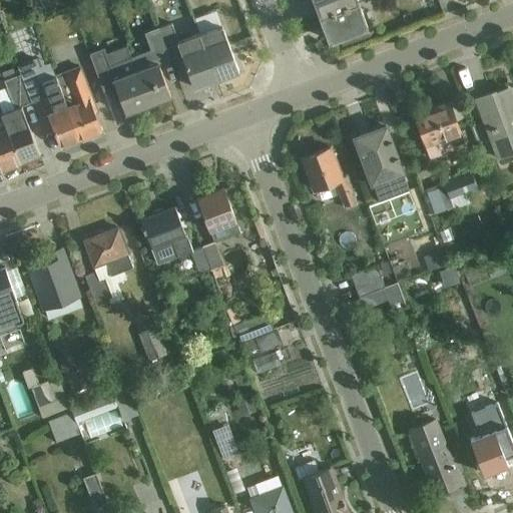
[(307,0),(315,20),(353,6),(350,0),(307,0)]
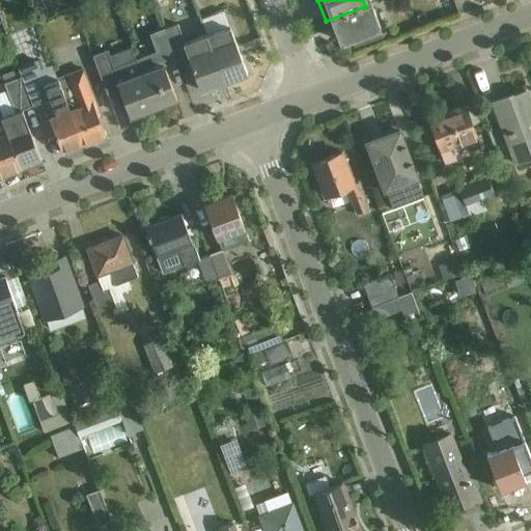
[(336,49),(375,33),(365,6),(326,21),(336,49)]
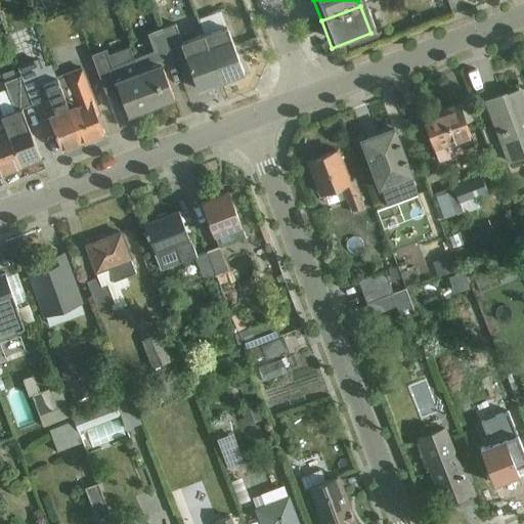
[(219,86),(244,76),(225,28),(201,37),(219,86)]
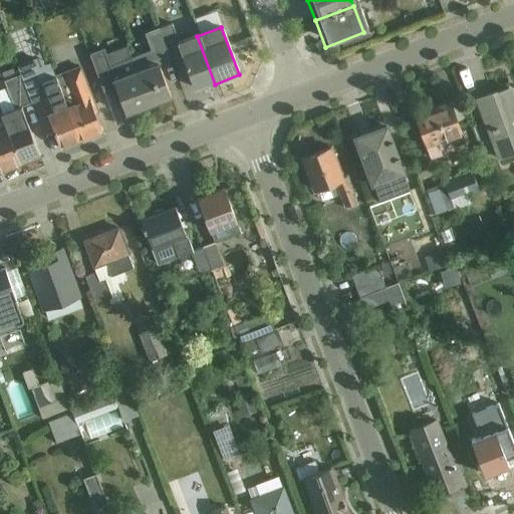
[(215,84),(197,36),(174,45),(193,92),(215,84)]
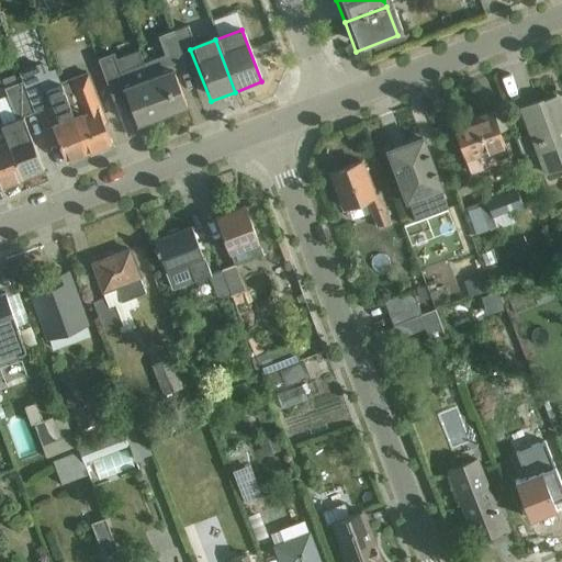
[(159,120),(186,111),(172,70),(145,79),(159,120)]
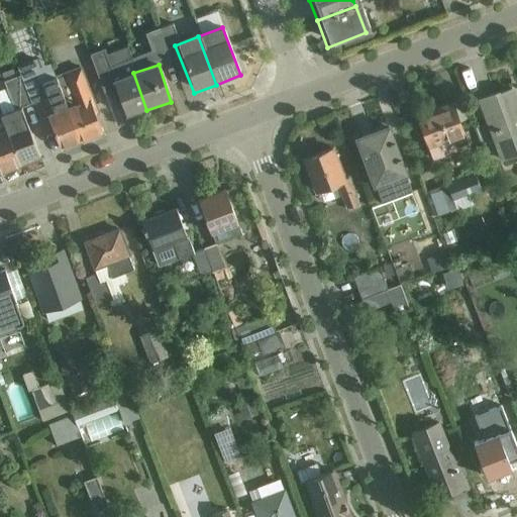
[(146,110),(133,73),(108,81),(121,118),(146,110)]
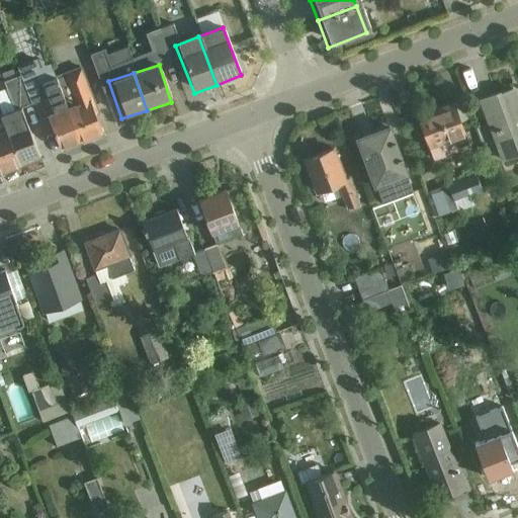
[(498,161),(517,153),(517,103),(512,88),(477,101),(498,161)]
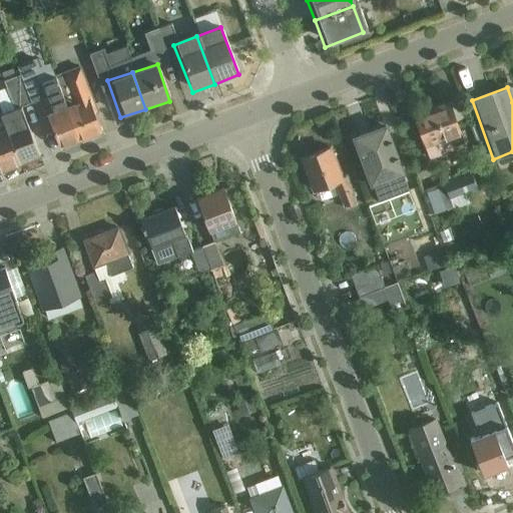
[(428,161),(465,147),(447,99),(410,113),(428,161)]
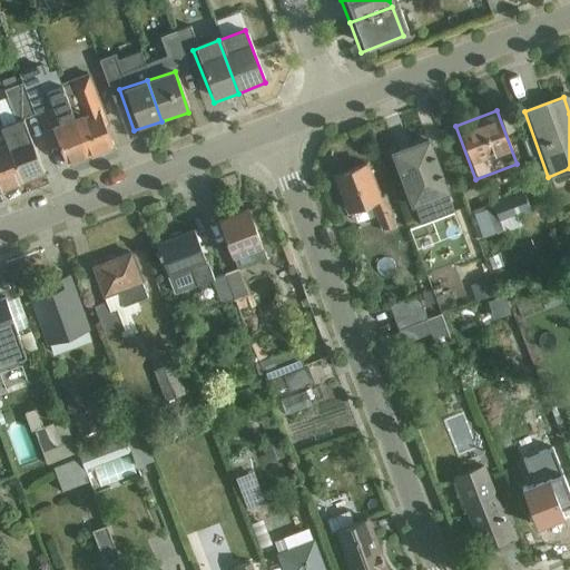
[(91,158),(112,150),(98,111),(77,119),(91,158)]
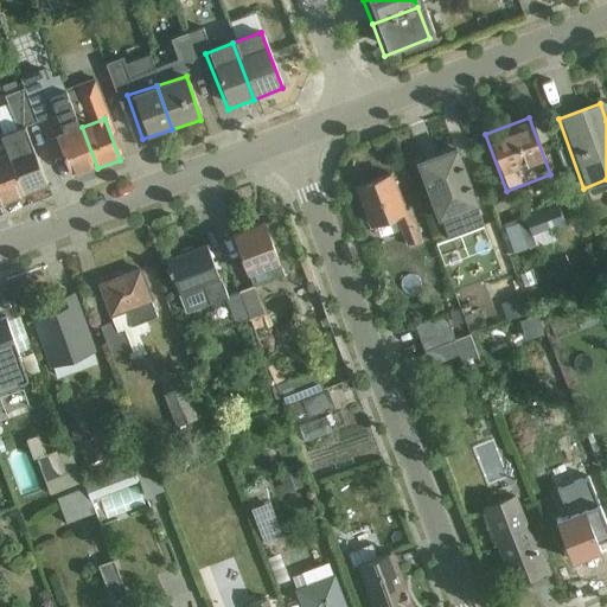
[(97,168),(82,127),(56,136),(71,178),(97,168)]
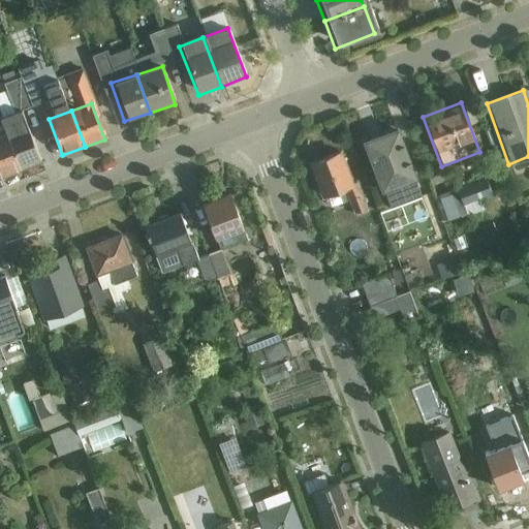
[(17,170),(40,162),(27,125),(3,133),(17,170)]
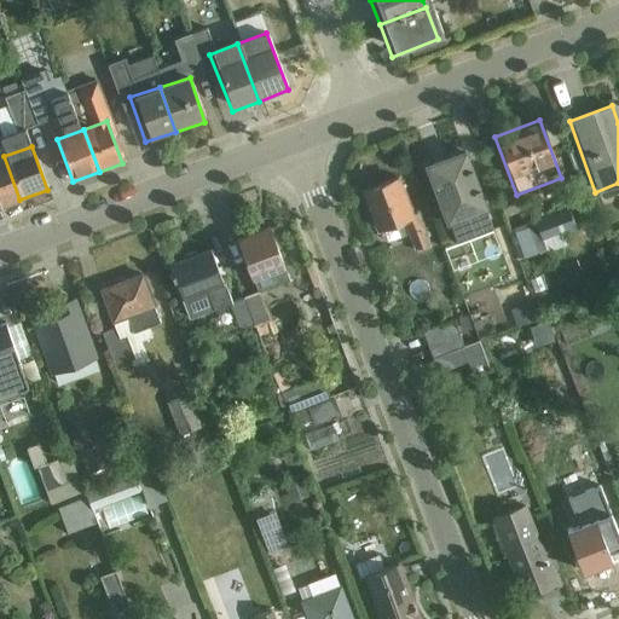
[(451,246),(491,232),(462,150),(422,165),(451,246)]
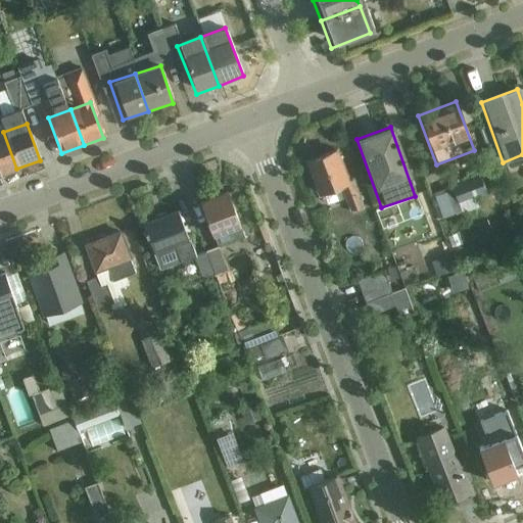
[(0,175),(16,169),(3,132),(0,133),(0,175)]
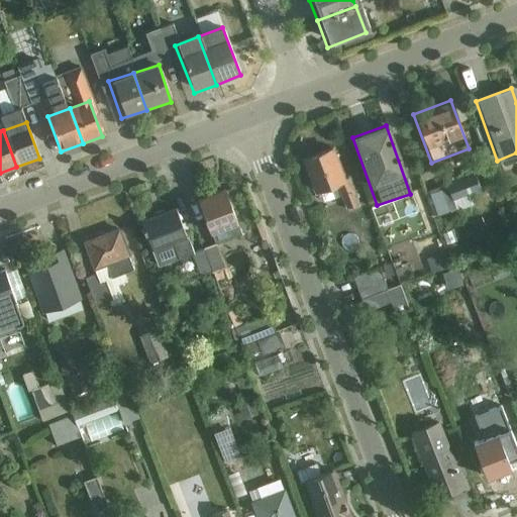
[(345,210),(356,206),(333,147),(300,160),(315,197),(337,188),(345,210)]
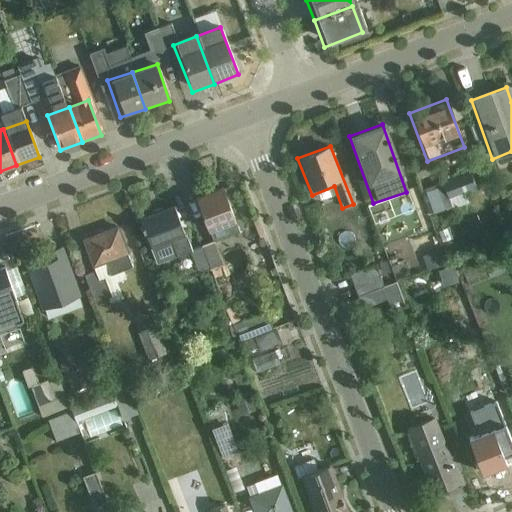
[(430,211),(474,201),(468,178),(425,189),(430,211)]
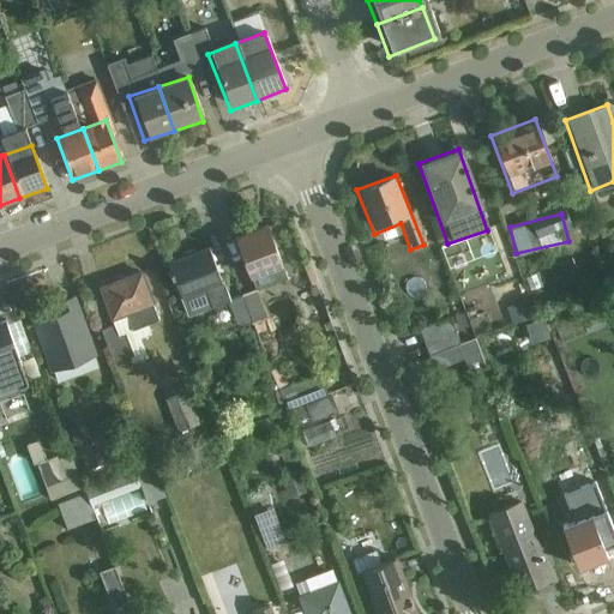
[(253,289),(288,276),(268,221),(233,234),(253,289)]
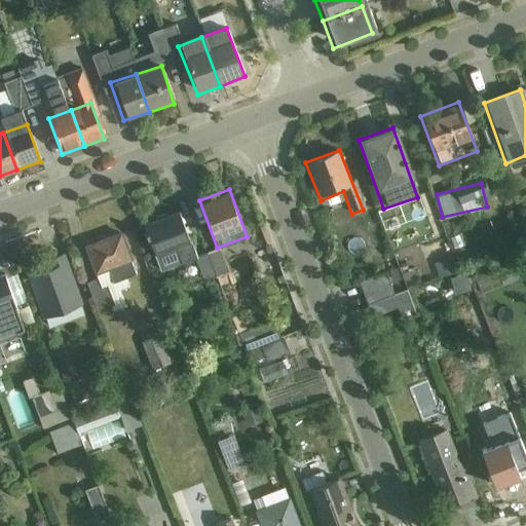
[(159,269),(195,256),(178,211),(142,223),(159,269)]
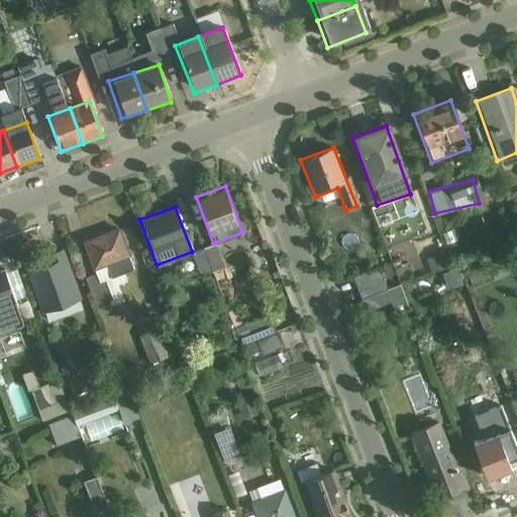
[(97,280),(131,269),(116,226),(82,238),(97,280)]
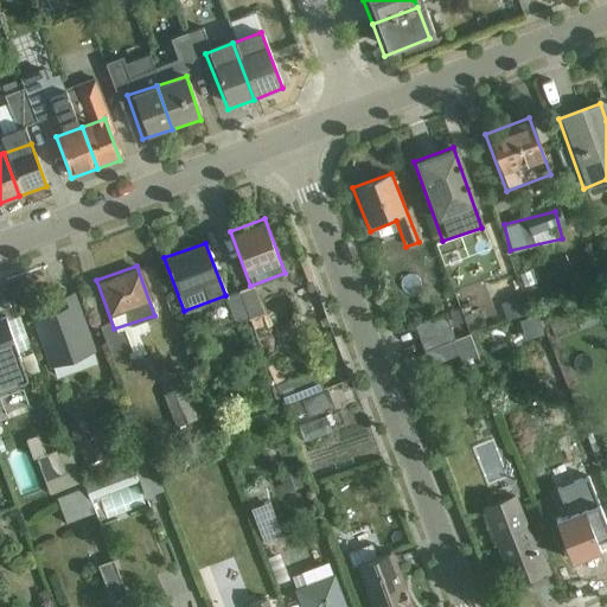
[(50,368),(94,351),(72,295),(30,312),(50,368)]
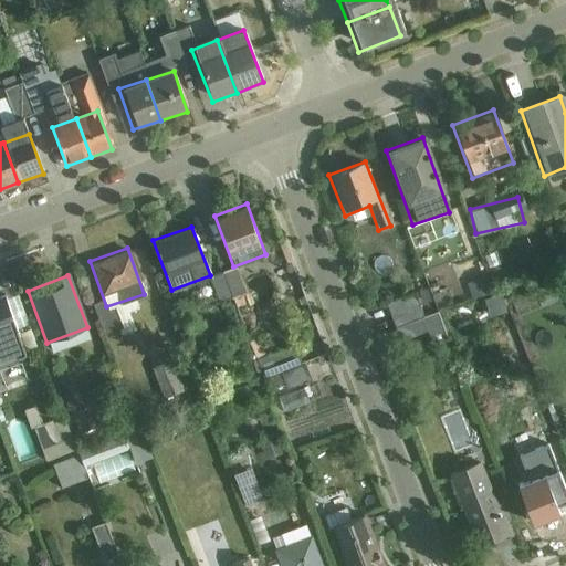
[(484,278),(469,278),(469,294),(484,294),(484,278)]
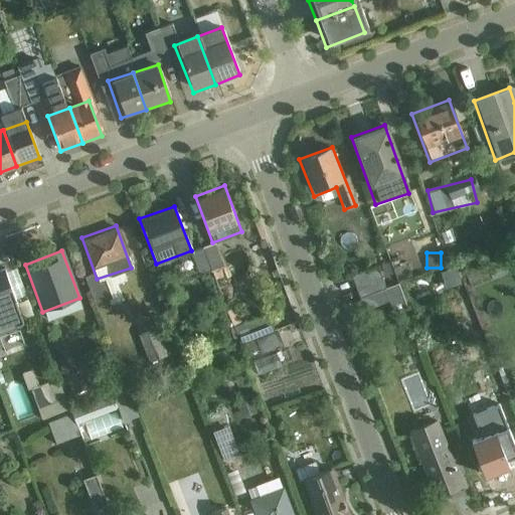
[(404,303),(396,282),(385,286),(378,265),(353,273),(368,315),(404,303)]
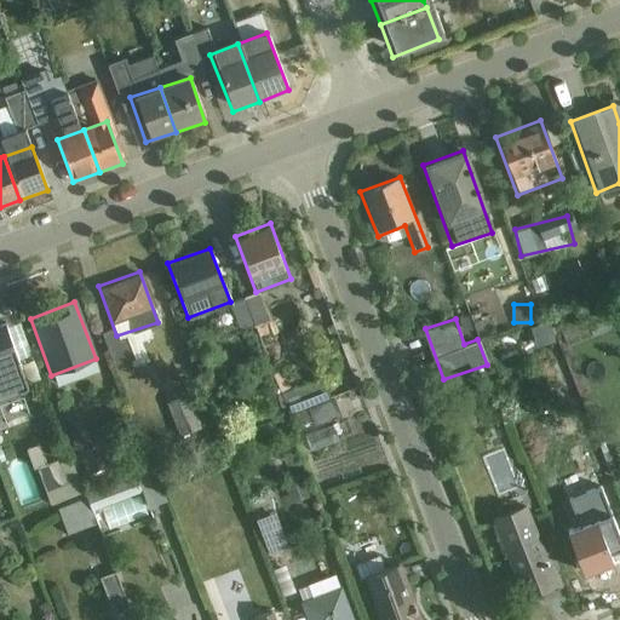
[(0,392),(24,384),(3,323),(0,323),(0,392)]
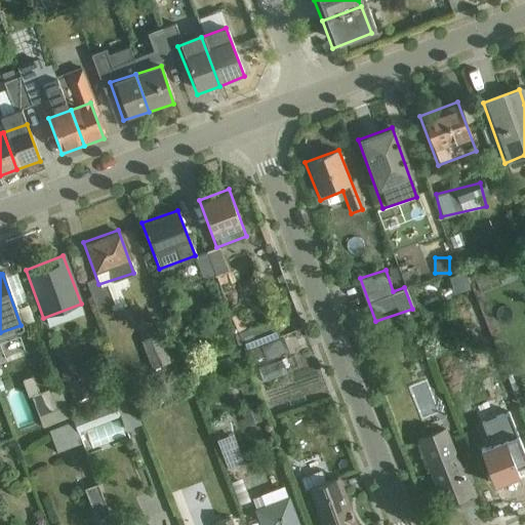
[(244,338),(260,380),(291,369),(275,327),(244,338)]
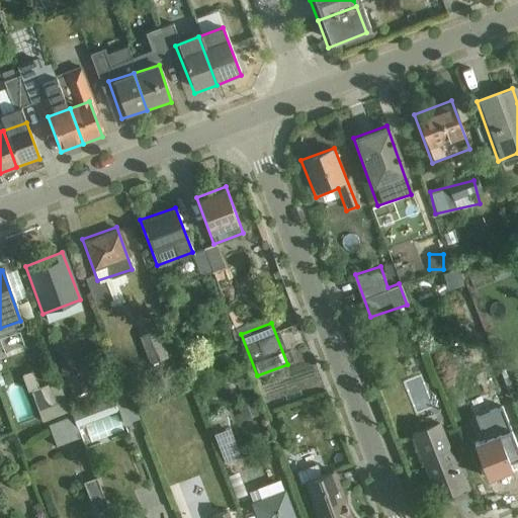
[(52,385),(33,390),(37,409),(56,406),(52,385)]
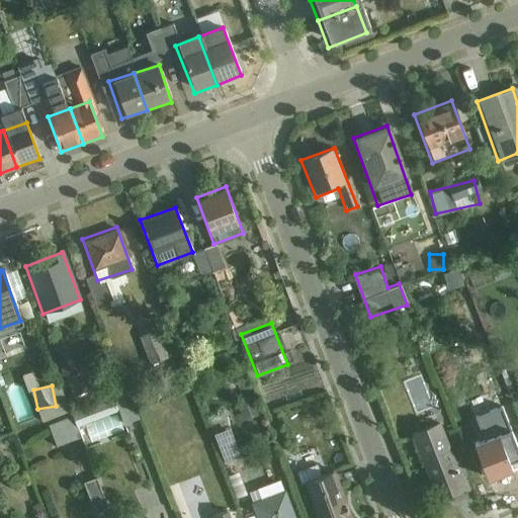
[(121,432),(118,424),(135,418),(127,399),(72,419),(78,433),(84,431),(89,444),(121,432)]
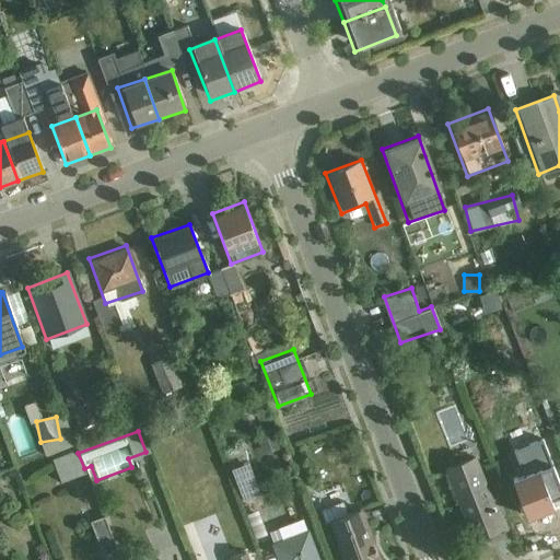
[(528,521),(559,509),(559,493),(540,442),(503,457),(528,521)]
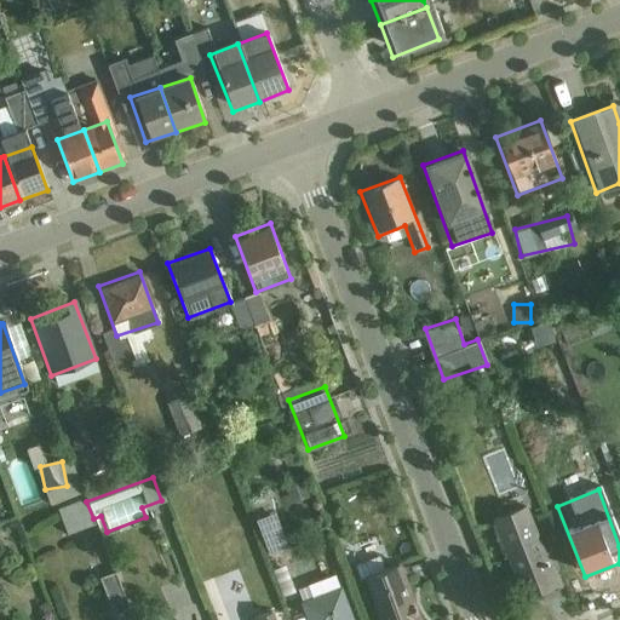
[(85,499),(56,509),(65,535),(93,526),(85,499)]
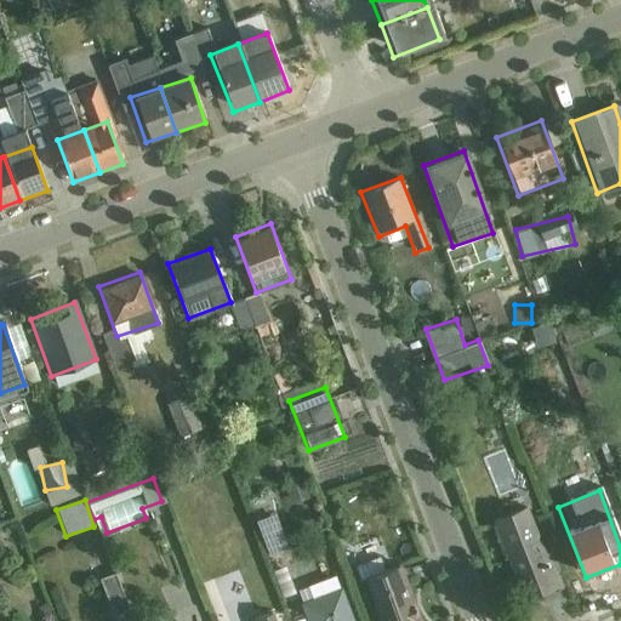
[(520,607),(559,593),(529,508),(490,522),(520,607)]
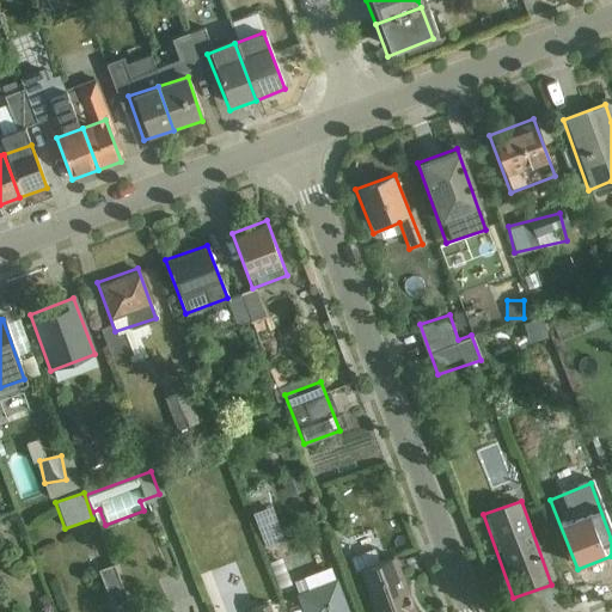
[(265,543),(283,536),(269,502),(251,510),(265,543)]
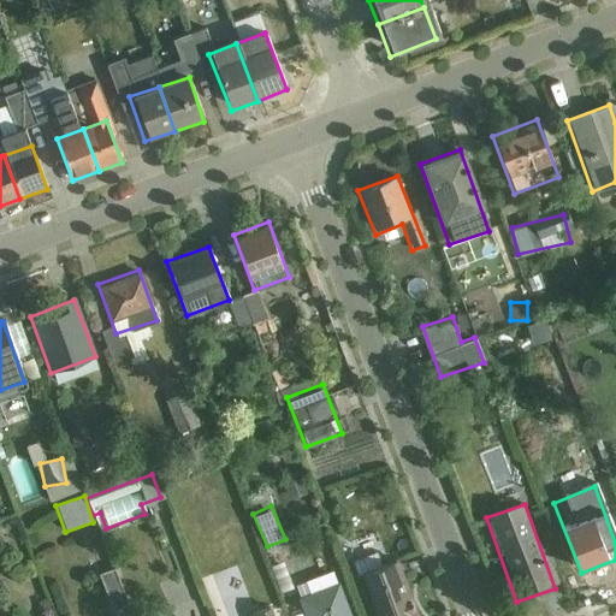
[(379,615),(418,615),(396,556),(362,569),(379,615)]
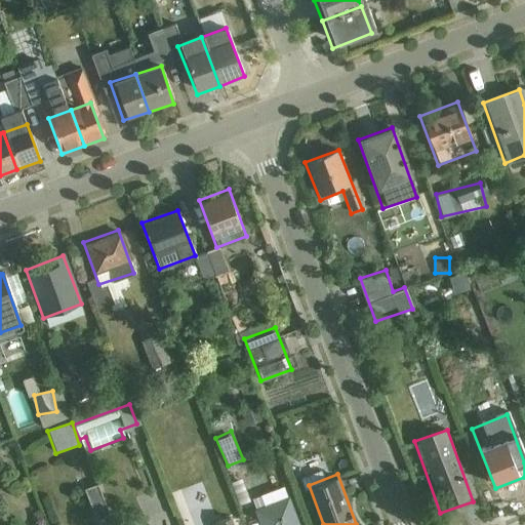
[(242,478),(232,481),(239,507),(248,503),(242,478)]
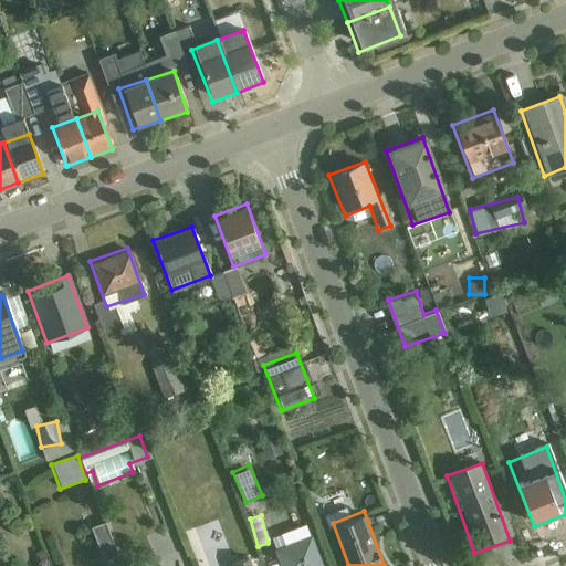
[(104,521),(90,527),(103,558),(116,553),(104,521)]
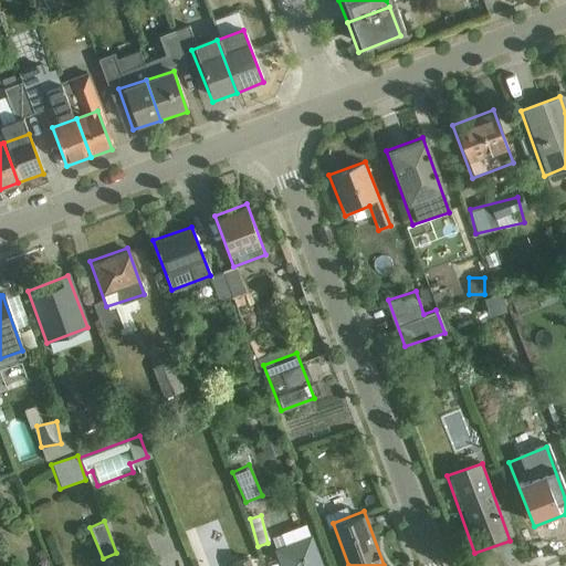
[(285,565),(324,565),(313,533),(279,546),(285,565)]
